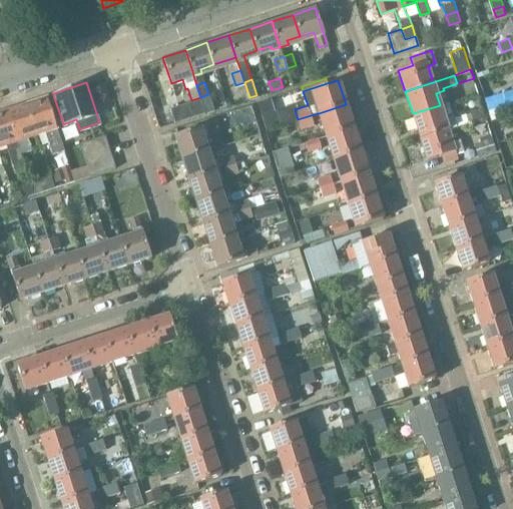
[(494,93),(485,97),(489,111),(499,108),(494,93)]
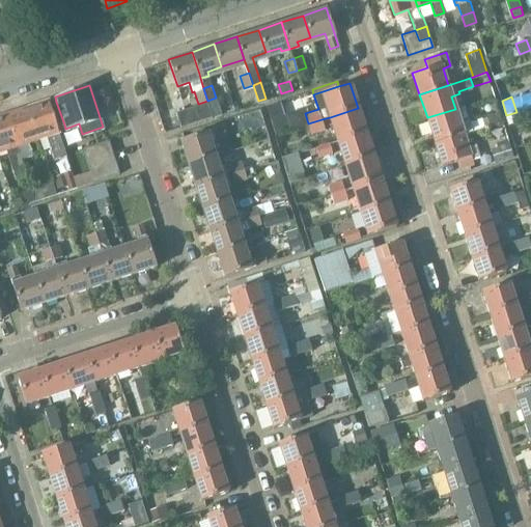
[(54,158),(65,154),(57,127),(50,104),(48,99),(27,106),(37,137),(47,134),(54,158)]
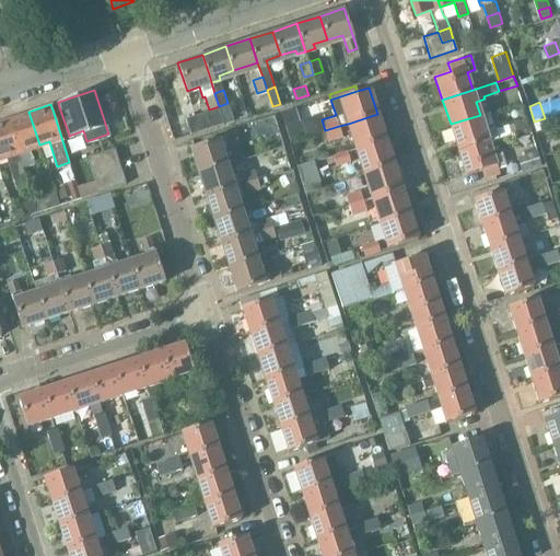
[(295,105),(280,111),(290,139),(304,135),(299,118),(295,105)]
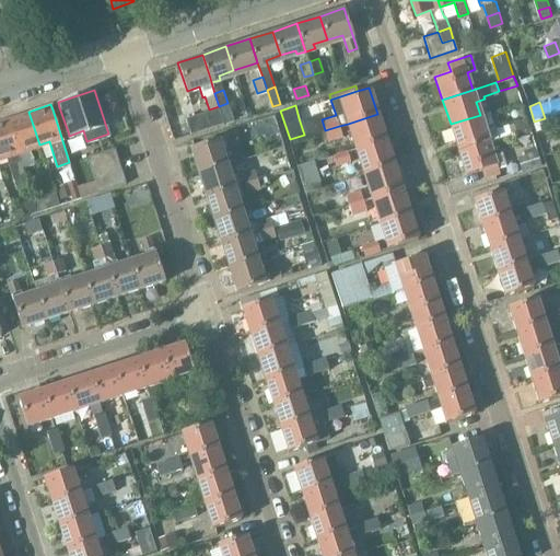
[(209,109),(185,117),(190,132),(224,122),(219,106),(209,109)]
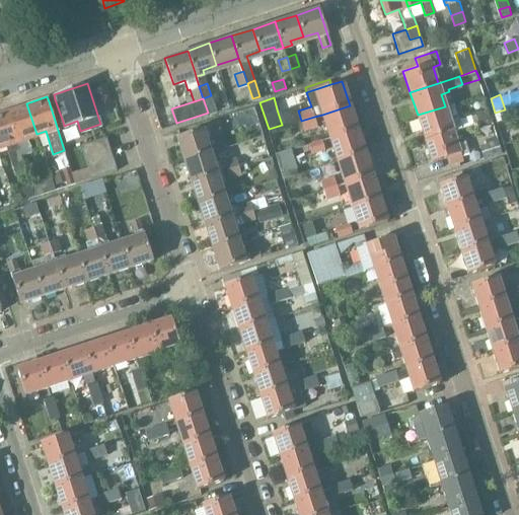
[(55,99),(49,101),(56,124),(63,122),(55,99)]
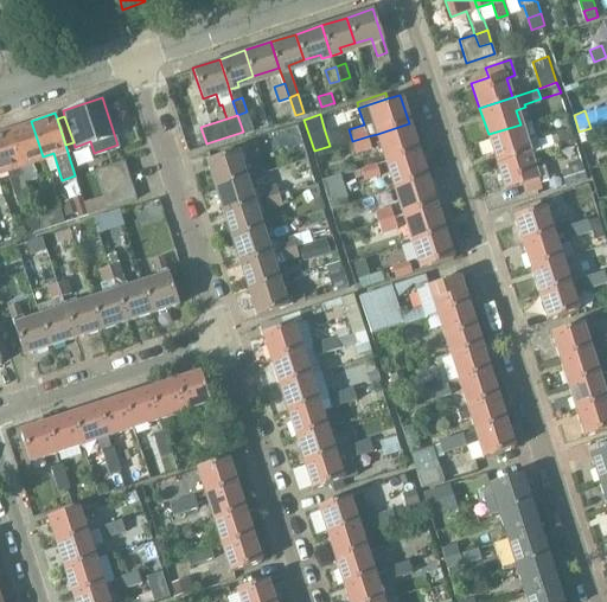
[(31,121),(7,128),(25,180),(38,175),(33,160),(43,157),(31,121)]
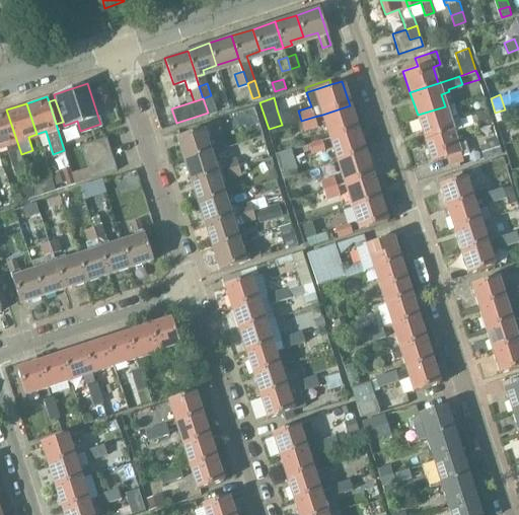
[(445,106),(418,115),(424,137),(453,128),(474,121),(471,113),(458,118),(453,103),(445,106)]
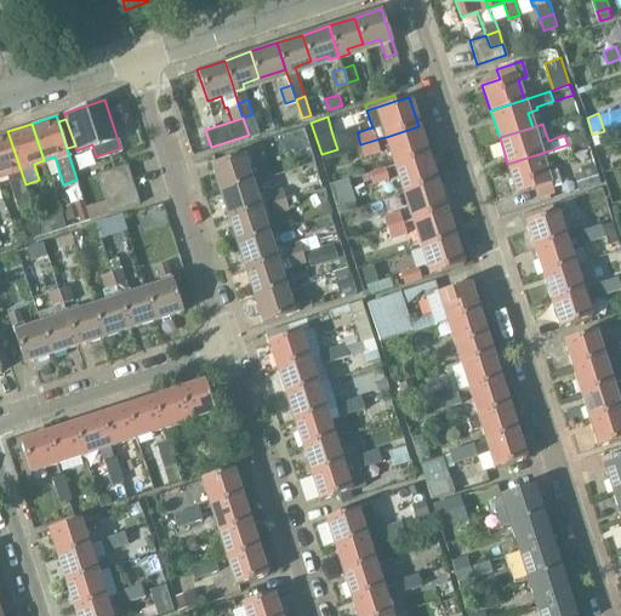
[(386,137),(389,149),(394,164),(427,153),(419,126),(386,137)]
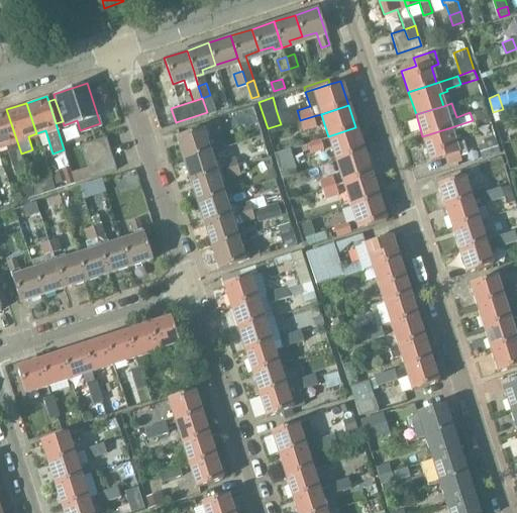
[(482,108),(470,112),(473,120),(484,116),(482,108)]
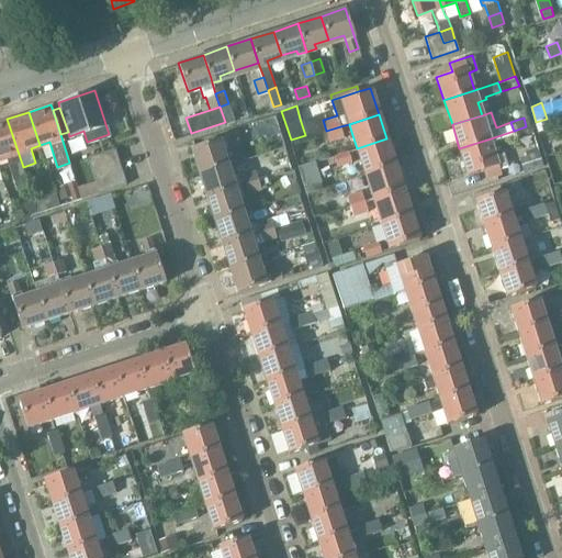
[(0,157),(7,156),(15,185),(27,181),(23,167),(7,119),(0,121),(0,157)]
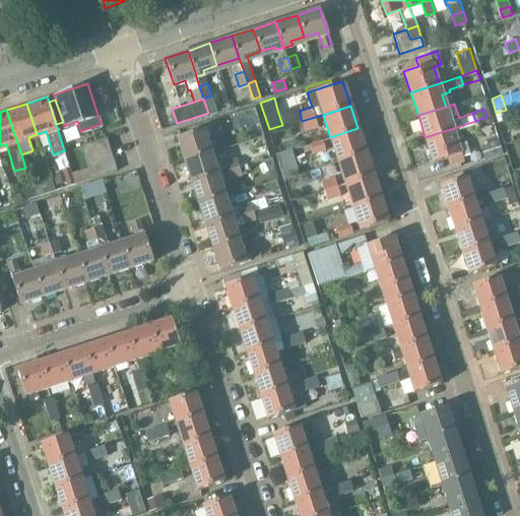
[(302,121),(305,129),(317,125),(315,117),(302,121)]
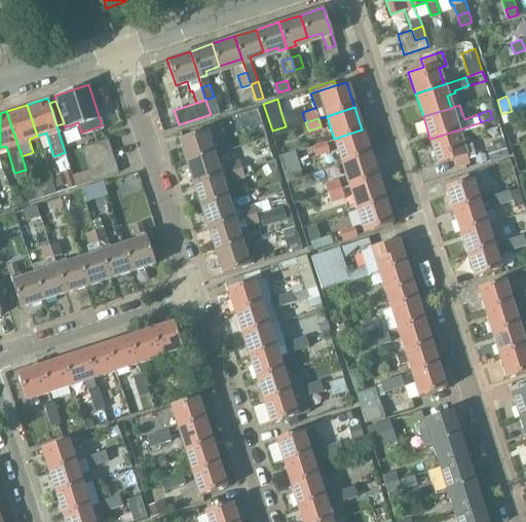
[(213,152),(208,138),(223,133),(220,124),(179,138),(186,161),(213,152)]
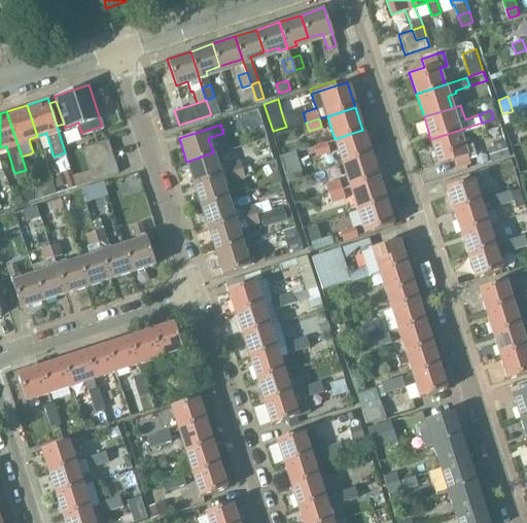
[(335,139),(342,162),(370,152),(362,130),(335,139)]
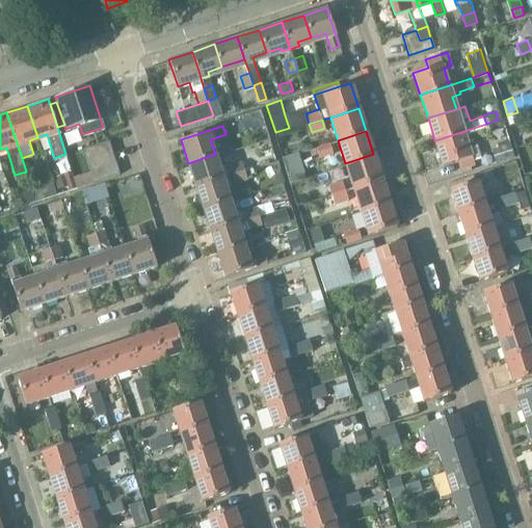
[(469,146),(464,133),(464,131),(434,140),(443,163),(458,159),(460,166),(475,162),(474,158),(481,156),(477,143),(469,146)]
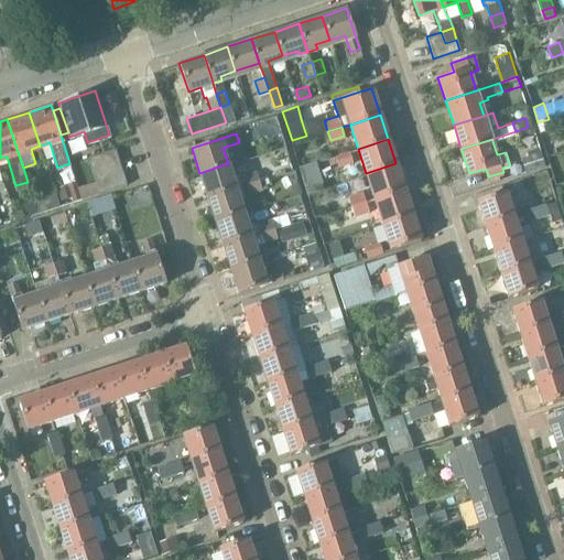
[(95,178),(99,191),(127,182),(115,148),(88,157),(95,178)]
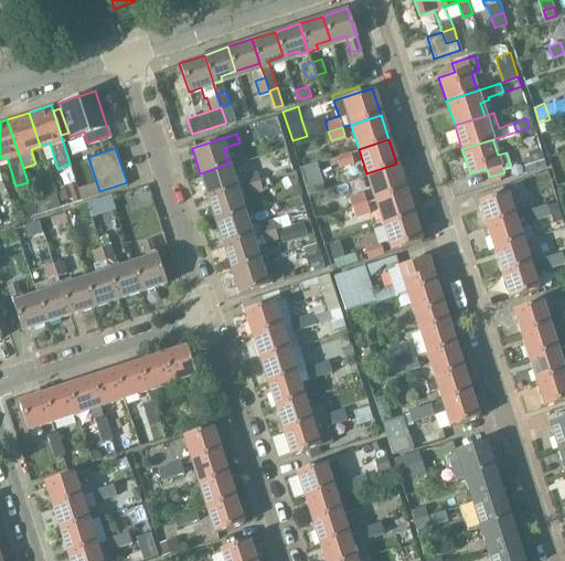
[(336,156),(339,165),(352,160),(350,150),(336,156)]
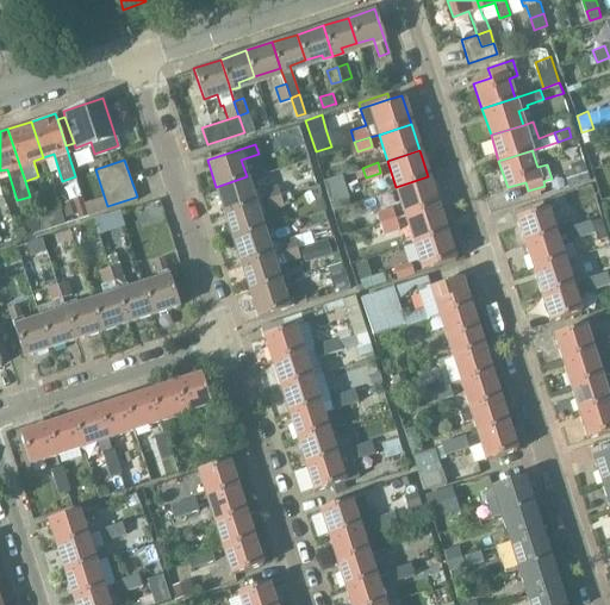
[(561,169),(566,185),(590,176),(585,162),(561,169)]
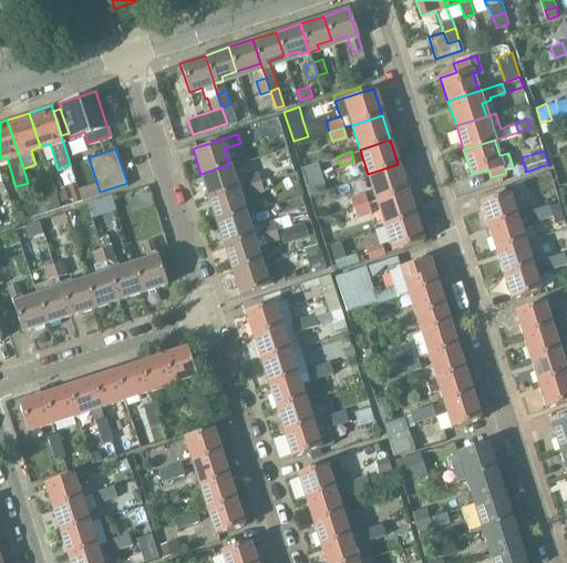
[(317,162),(301,166),(310,193),(326,187),(317,162)]
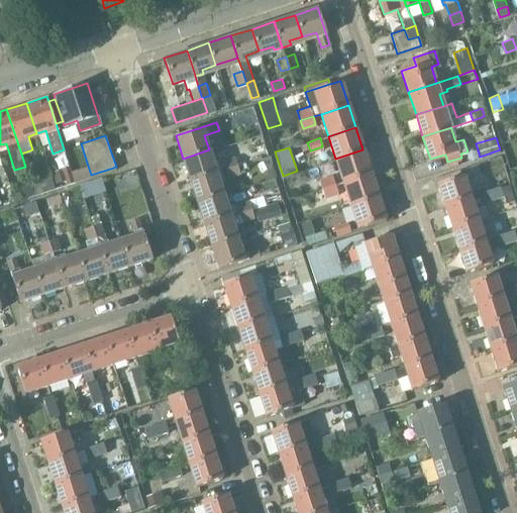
[(222,159),(213,162),(209,149),(183,159),(190,180),(216,172),(225,169),(222,159)]
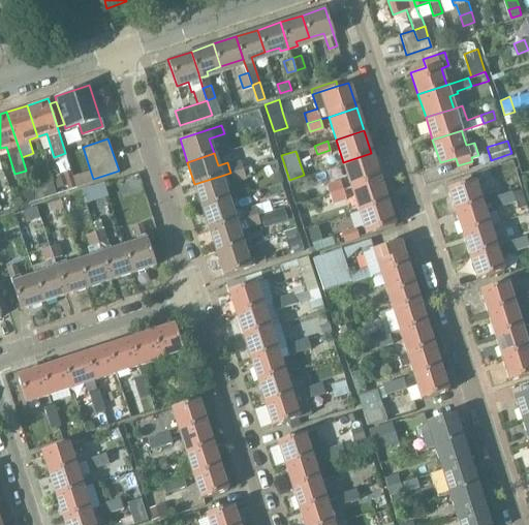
[(343,162),(350,185),(378,177),(371,153),(343,162)]
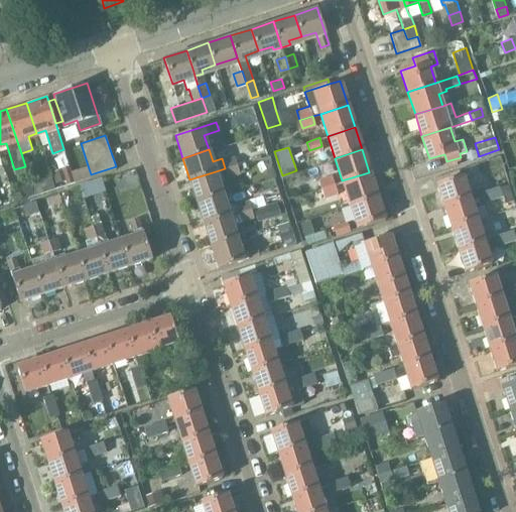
[(233,155),(222,158),(225,168),(236,164),(233,155)]
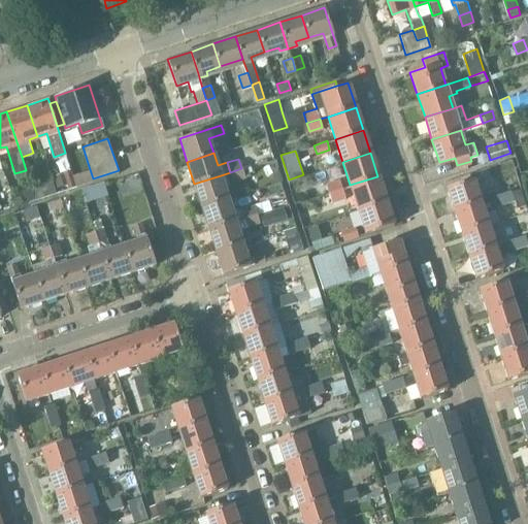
[(89,166),(73,171),(76,184),(93,179),(93,178),(89,166)]
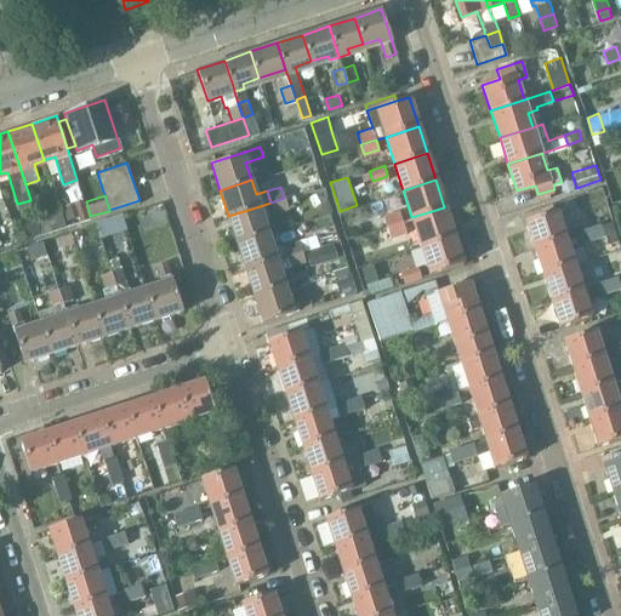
[(85,198),(77,200),(80,212),(83,218),(90,216),(86,201),(85,198)]
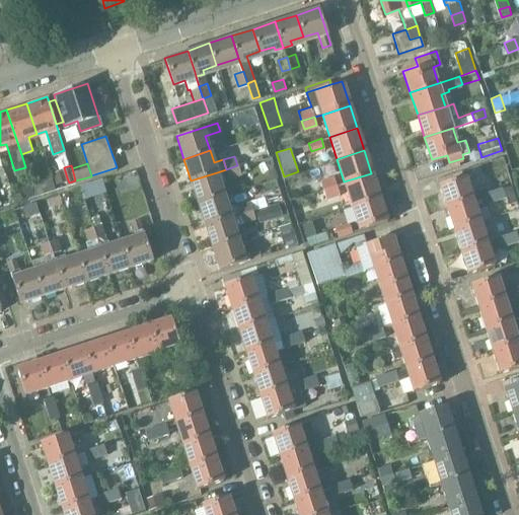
[(237,165),(226,169),(229,176),(240,172),(237,165)]
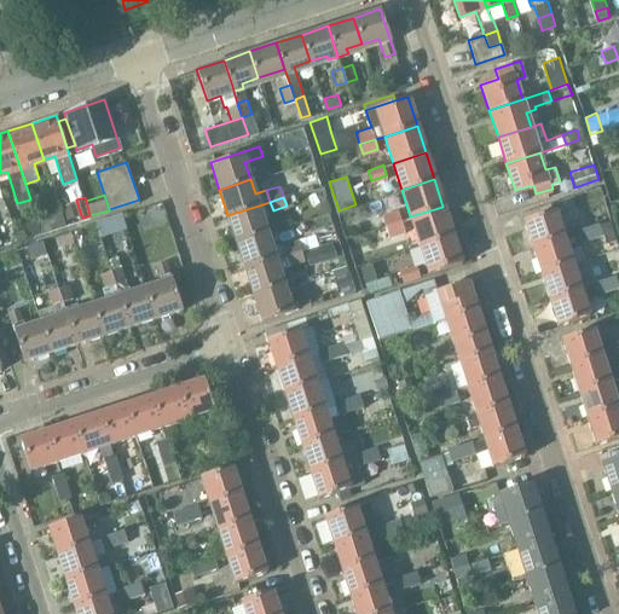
[(328,198),(316,202),(319,213),(331,209),(328,198)]
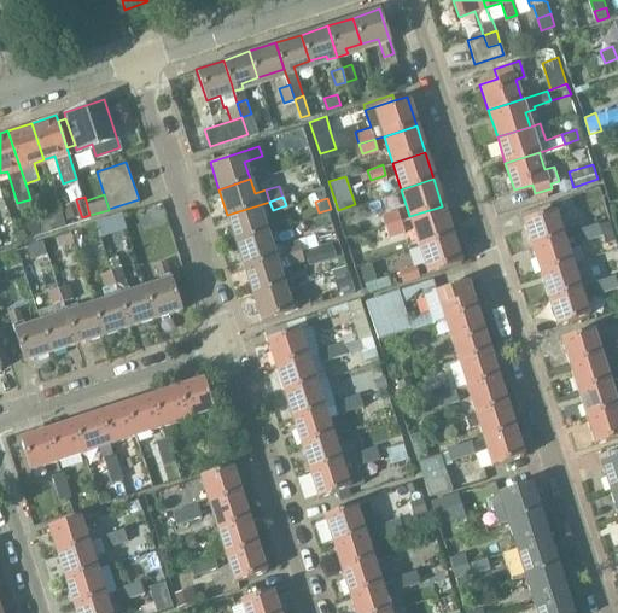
[(532,245),(564,234),(575,231),(565,204),(523,219),(532,245)]
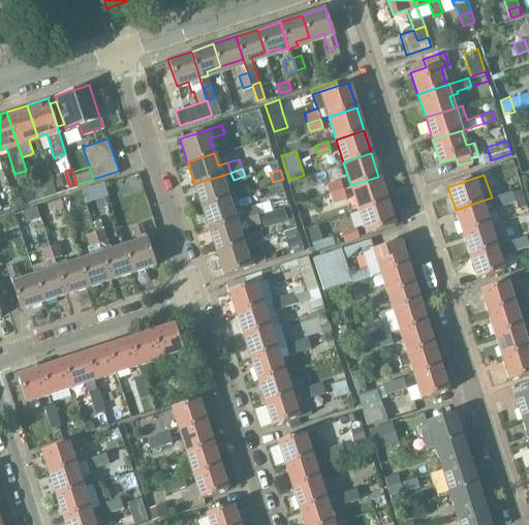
[(201,206),(228,197),(221,176),(194,184),(201,206)]
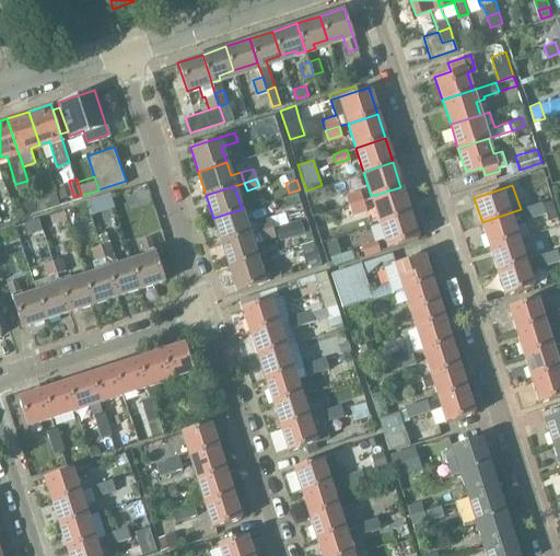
[(371,196),(378,221),(408,211),(400,187),(371,196)]
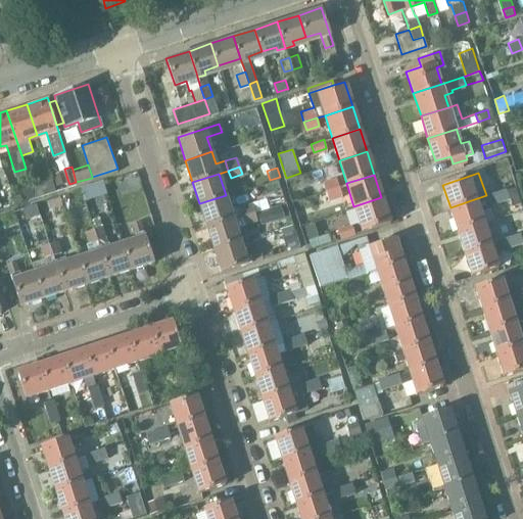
[(31,183),(30,183),(34,195),(35,196),(56,189),(54,184),(52,176),(39,180),(31,183)]
